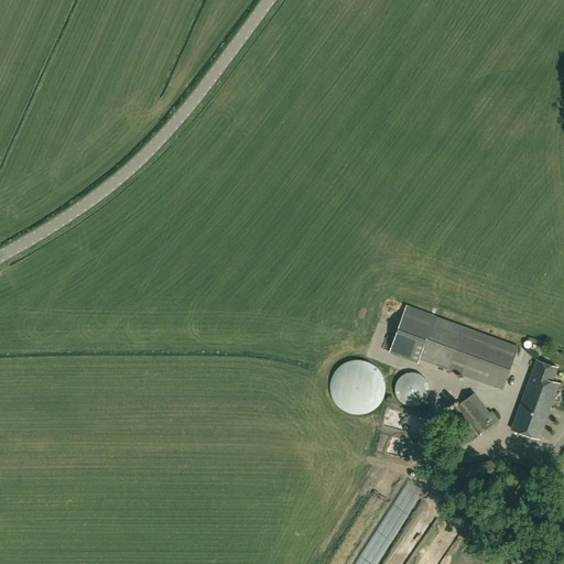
[(418,364),(420,359),(502,390),(519,346),(435,316),(435,315),(407,304),(388,353),(418,364)]
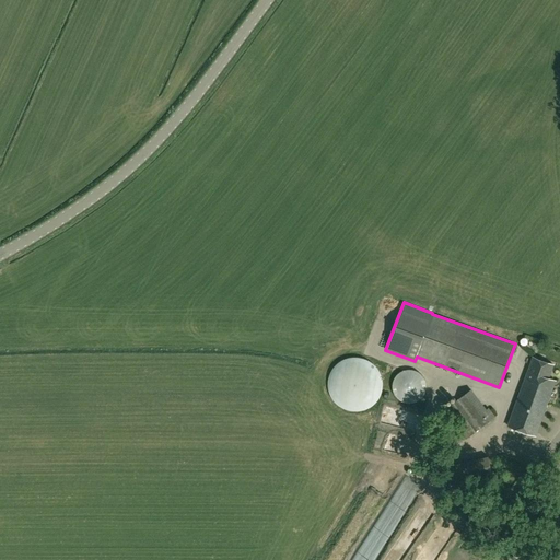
[(382,392),(383,384),(382,377),(378,371),(374,364),(369,360),(362,358),(356,357),(348,358),(341,360),(336,364),(331,371),(328,377),(327,384),(328,392),(331,398),(336,404),(341,408),(348,411),(356,411),(362,411),(369,408),(374,404),(378,398),(382,392)]
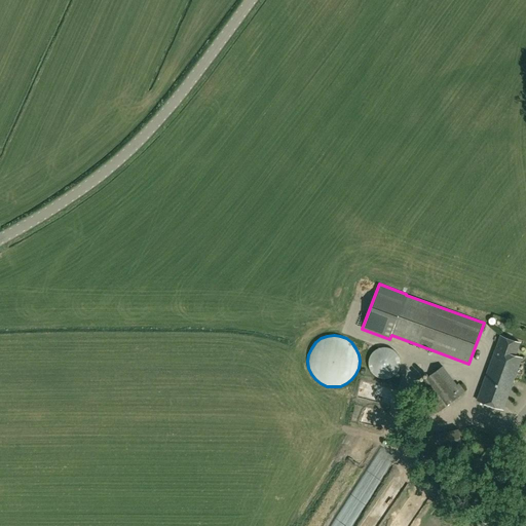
[(520,343),(500,336),(477,400),(503,409),(522,358),(516,355),(520,343)]
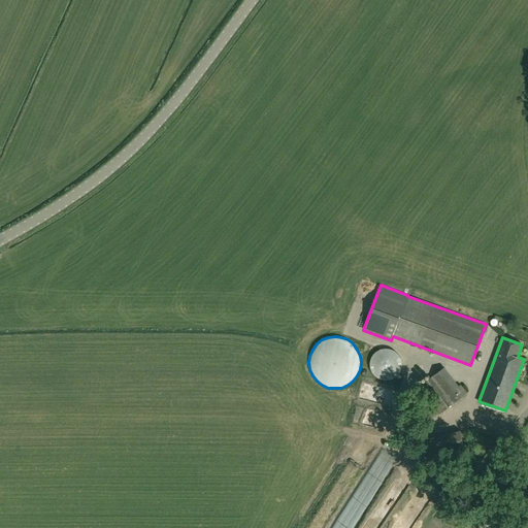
[(370,362),(370,367),(372,372),(375,376),(380,378),(385,381),(390,380),(395,377),(398,374),(401,369),(402,364),(401,359),(398,355),(395,351),(390,349),(385,349),(380,350),(375,353),(372,357),(370,362)]
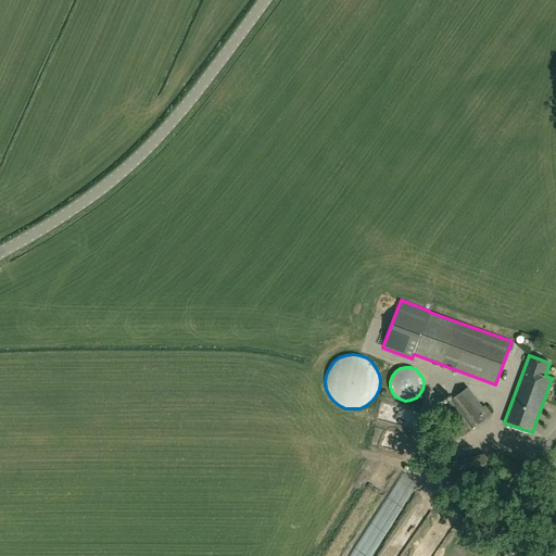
[(455,426),(463,436),(491,414),(470,386),(442,407),(456,426),(455,426)]
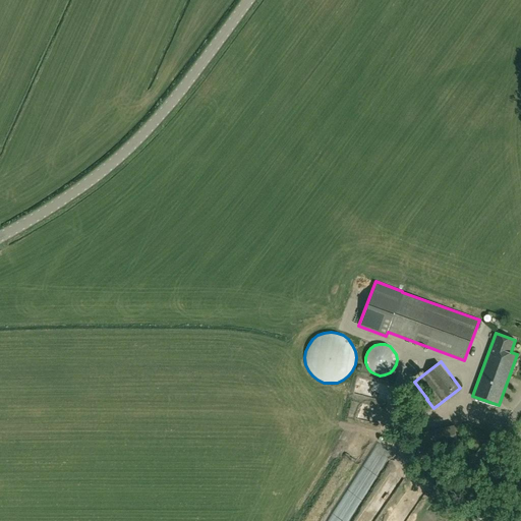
[(362,392),(374,396),(377,386),(365,382),(362,392)]
